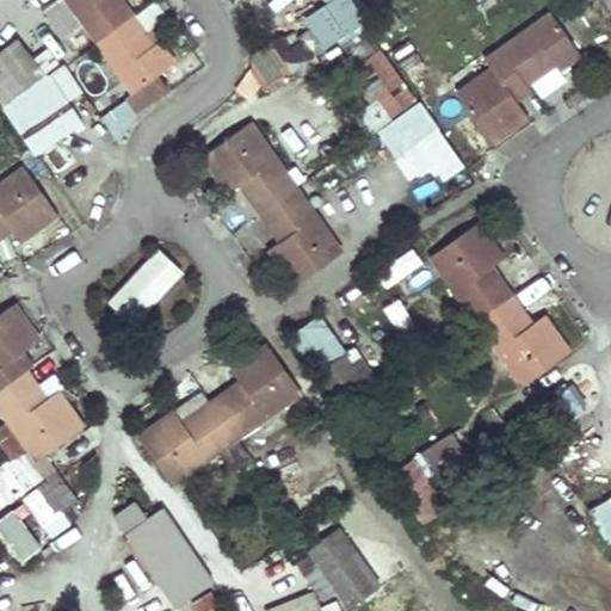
[(65,0),(94,41),(130,92),(172,62),(158,42),(147,49),(136,34),(140,31),(117,1),(115,4),(111,0),(65,0)]
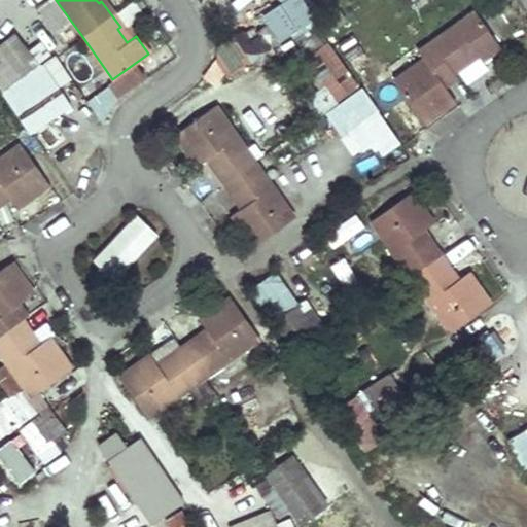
[(232,74),(317,18),(305,0),(279,0),(281,3),(214,47),(232,74)]
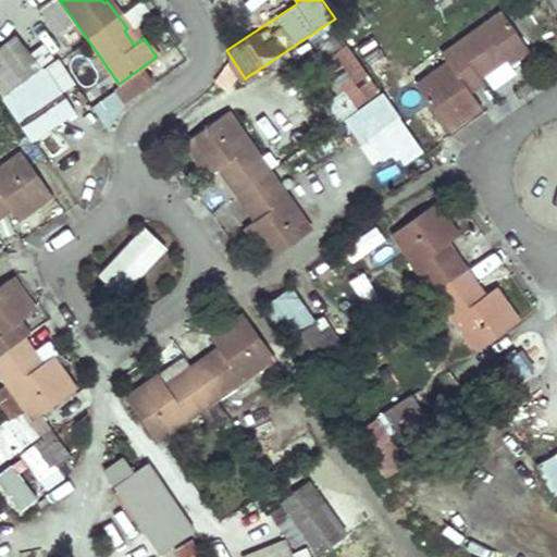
[(146,1),(124,10),(131,25),(152,17),(146,1)]
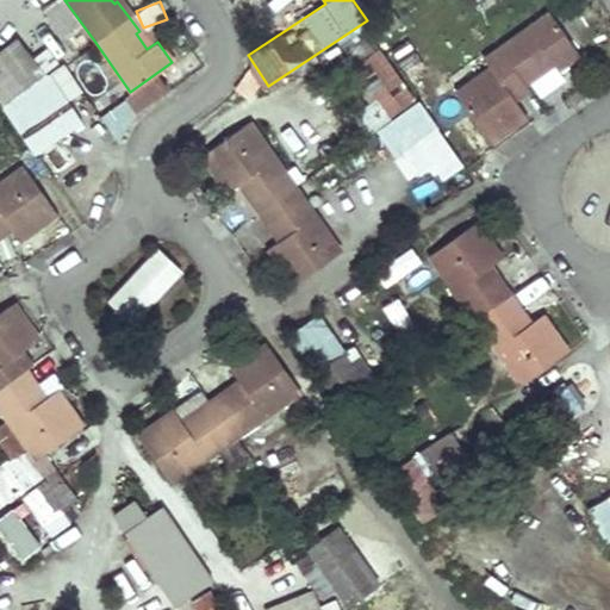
[(490,68),(455,93),(487,139),(503,129),(505,132),(524,118),(508,94),(537,74),(534,70),(548,61),(554,70),(578,55),(548,12),(483,58),(490,68)]
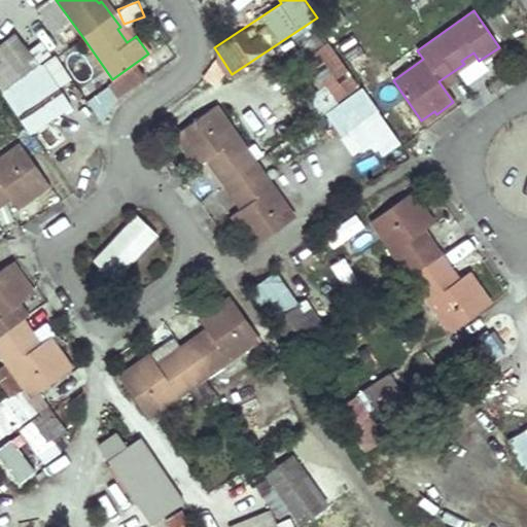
[(314,76),(338,102),(361,81),(316,30),(299,44),(321,70),(314,76)]
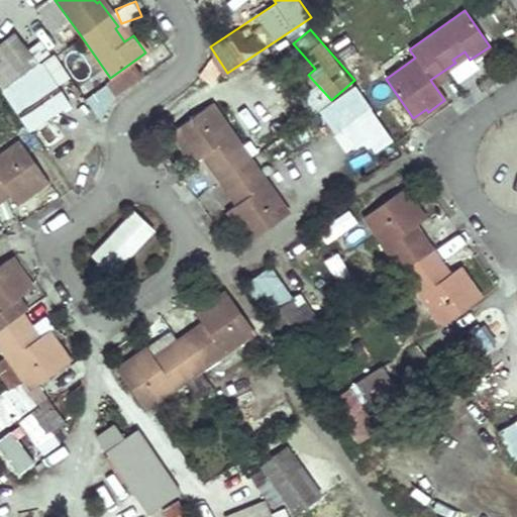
[(0,90),(30,131),(72,102),(59,84),(70,76),(54,54),(39,64),(15,30),(0,40),(0,90)]
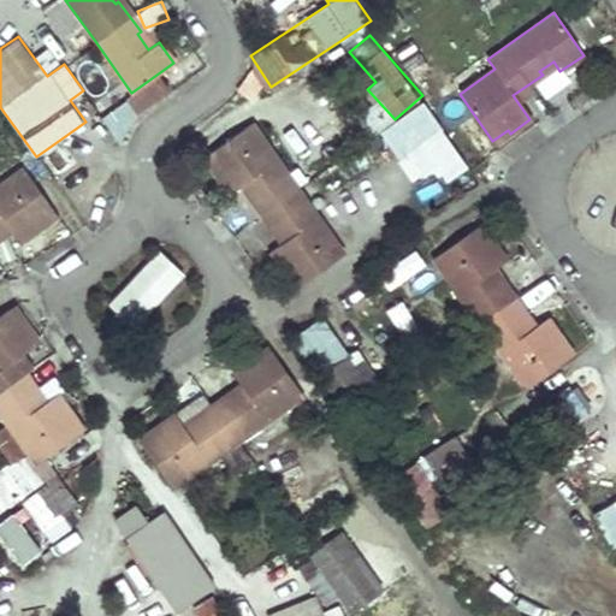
[(120,140),(140,113),(120,99),(100,125),(120,140)]
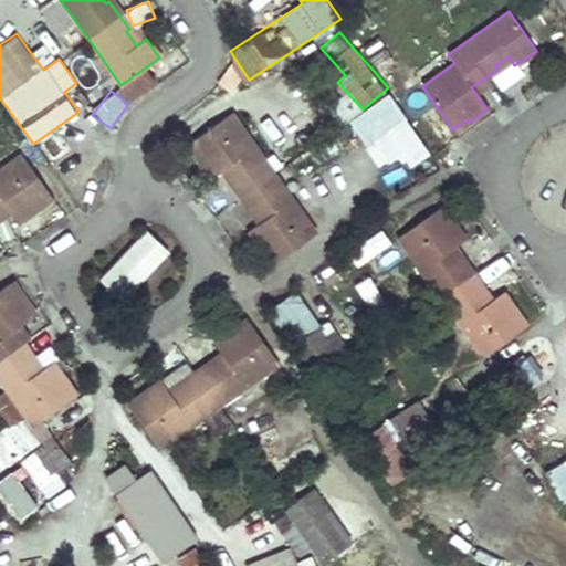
[(408,168),(430,153),(390,92),(348,119),(380,168),(400,155),(408,168)]
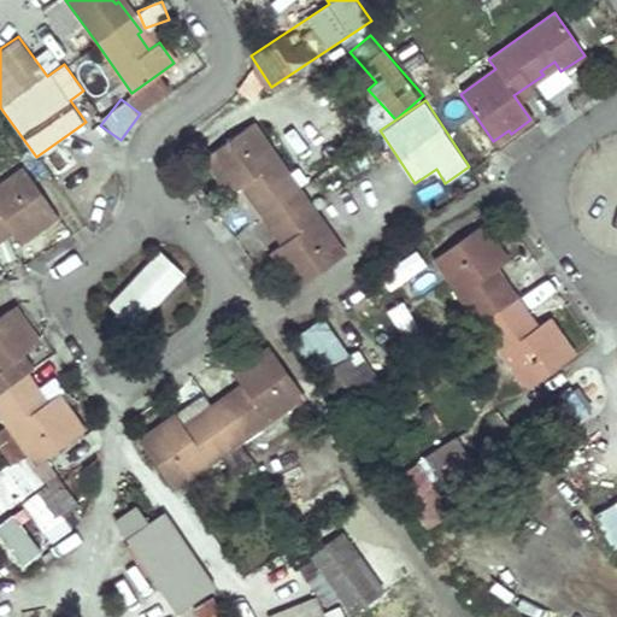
[(250,124),(201,158),(228,195),(242,184),(252,197),(248,199),(259,215),(269,229),(272,227),(283,241),(269,252),(294,287),(341,253),(295,189),(250,124)]
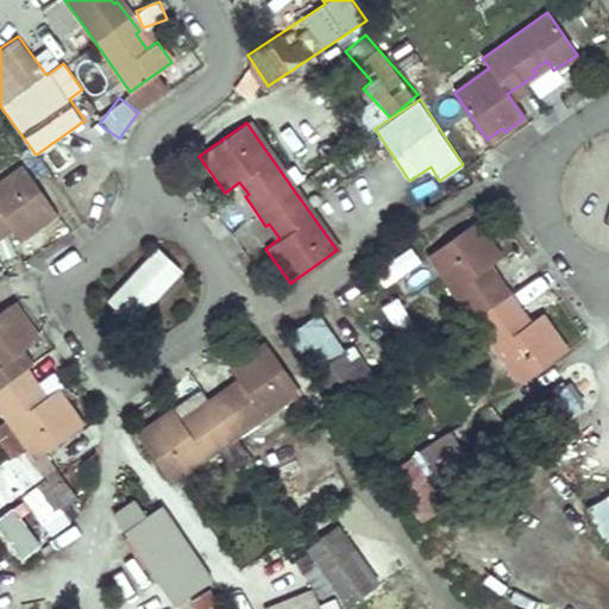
[(20,165),(0,180),(0,227),(8,223),(19,237),(55,212),(20,165)]
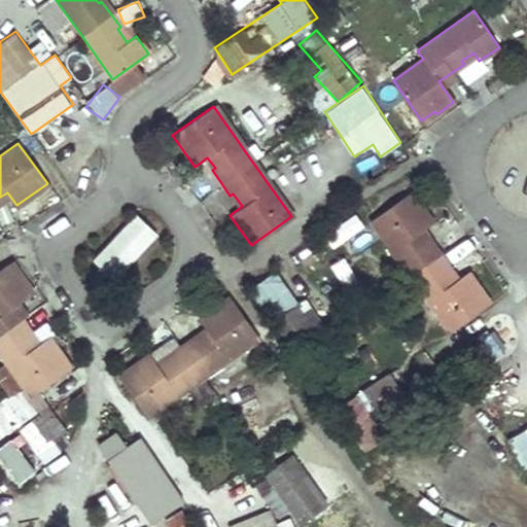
[(362,176),(381,166),(373,152),(355,163),(362,176)]
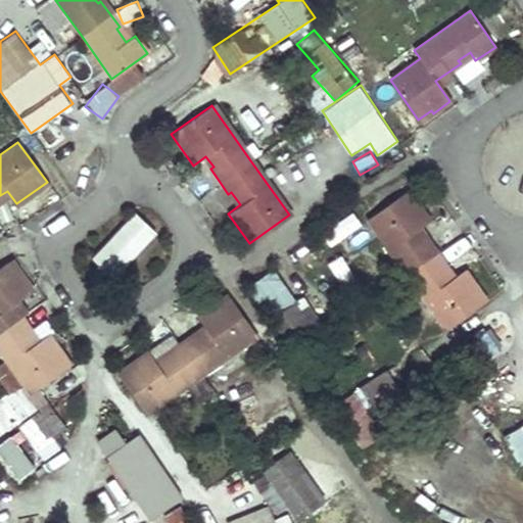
[(407,190),(366,220),(406,275),(444,330),(484,301),(463,272),(449,280),(441,269),(445,266),(436,252),(427,239),(423,242),(415,230),(429,221),(407,190)]
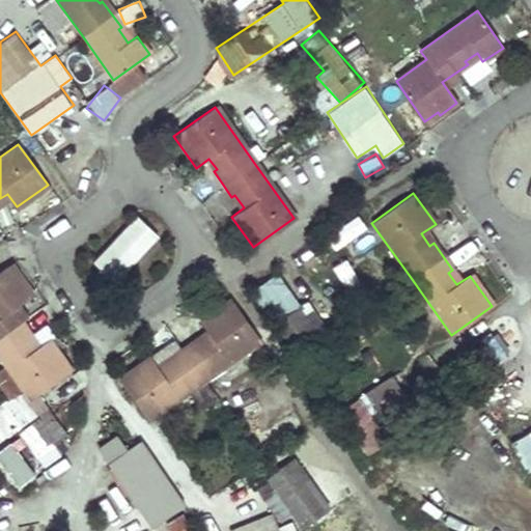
[(117,284),(161,235),(138,215),(94,263),(117,284)]
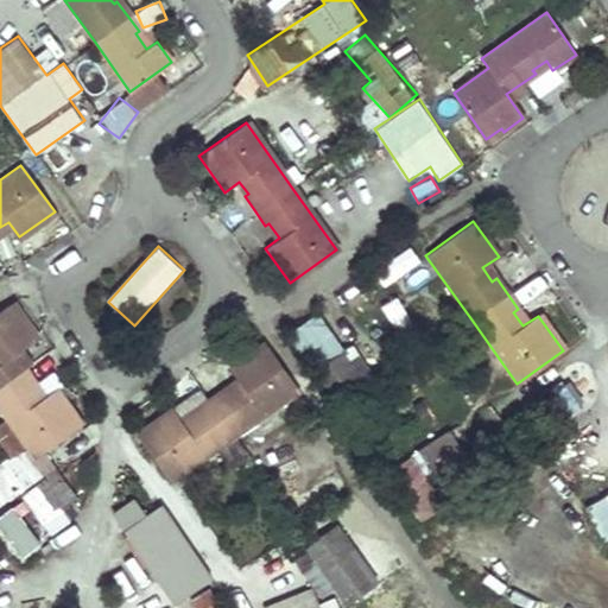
[(10,304),(0,310),(0,410),(33,457),(80,424),(55,390),(37,403),(27,388),(31,385),(21,369),(11,356),(35,340),(10,304)]
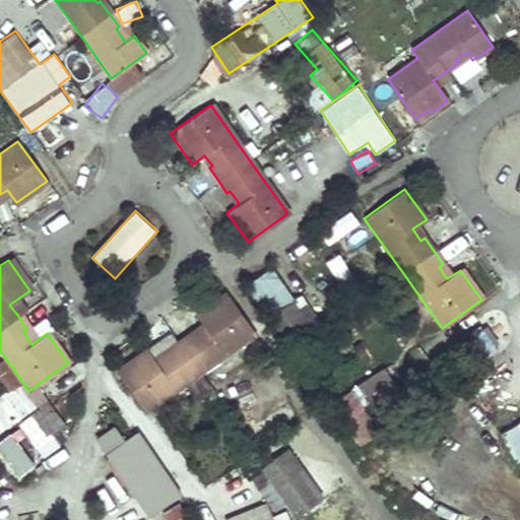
[(274,266),(247,282),(282,339),(318,317),(303,291),(294,298),(274,266)]
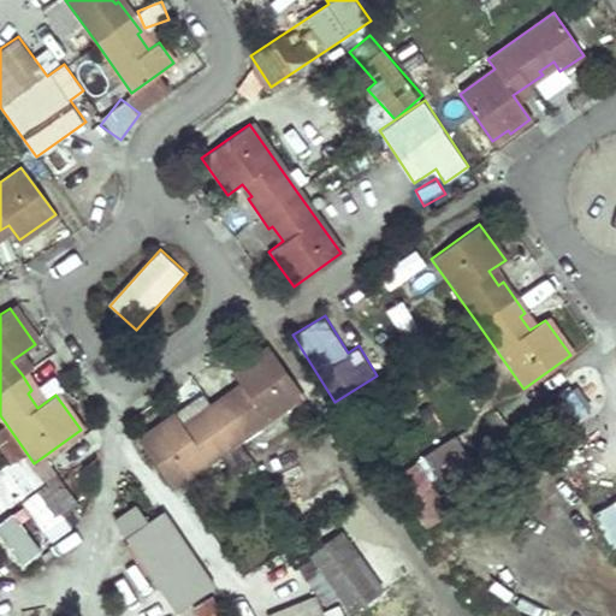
[(171,415),(137,439),(171,486),(236,440),(301,396),(267,347),(231,372),(242,389),(230,397),(227,395),(212,406),(195,416),(197,420),(182,431),(171,415)]
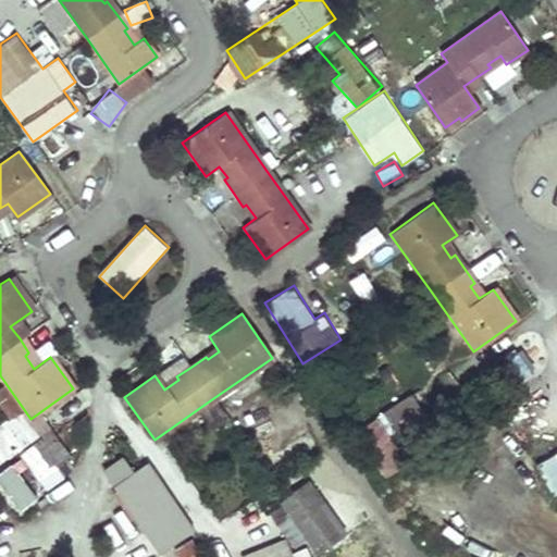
[(384,408),(401,440),(426,425),(409,395),(384,408)]
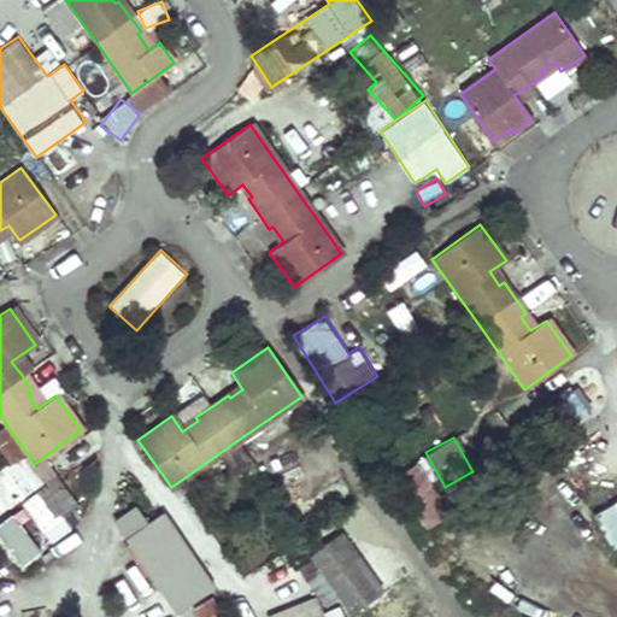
[(424,530),(452,510),(419,466),(392,487),(424,530)]
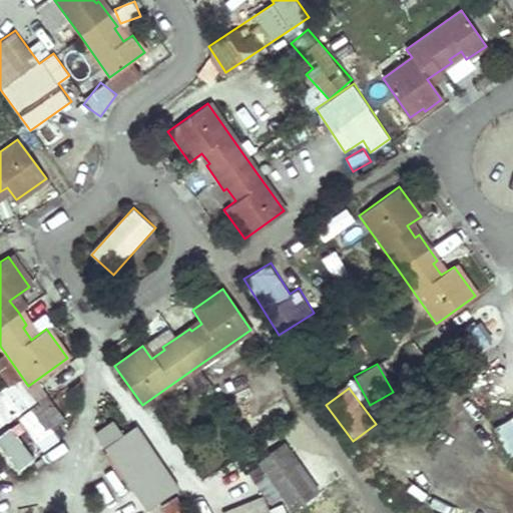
[(511,456),(512,454),(512,416),(494,427),(511,456)]
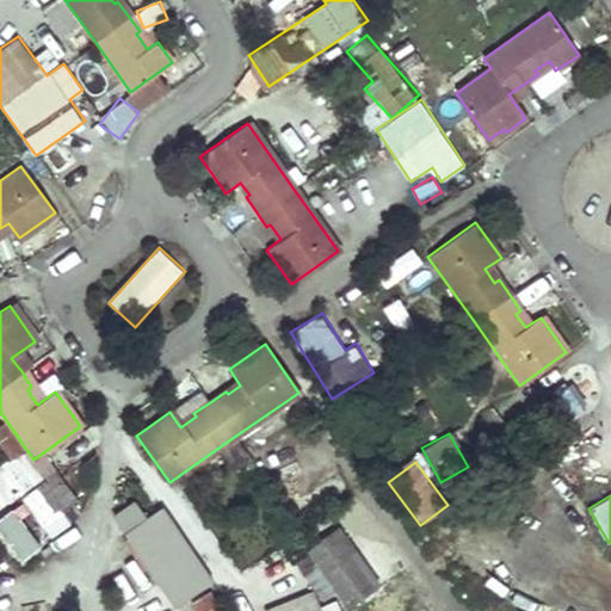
[(164,505),(147,516),(135,499),(112,514),(176,608),(215,580),(164,505)]
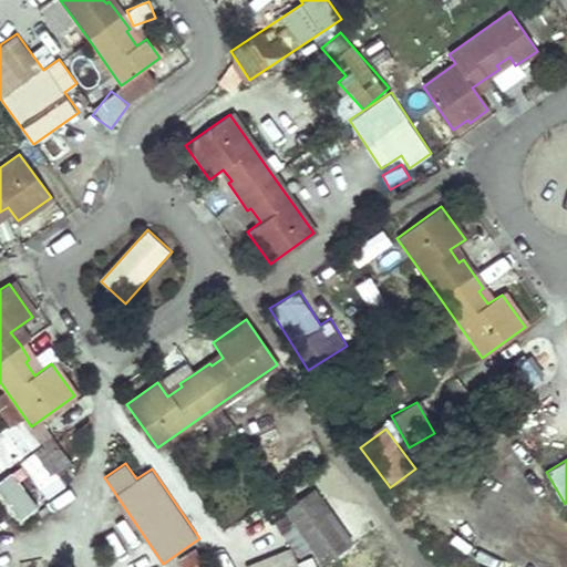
[(13,471),(0,480),(0,500),(18,524),(40,508),(13,471)]
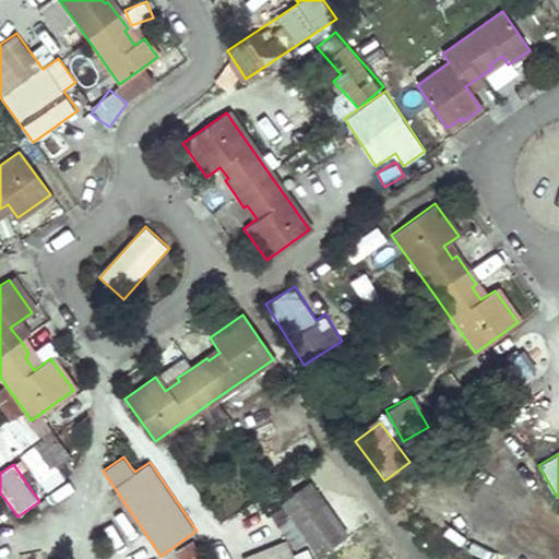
[(300,558),(313,558),(349,535),(312,480),(268,510),(300,558)]
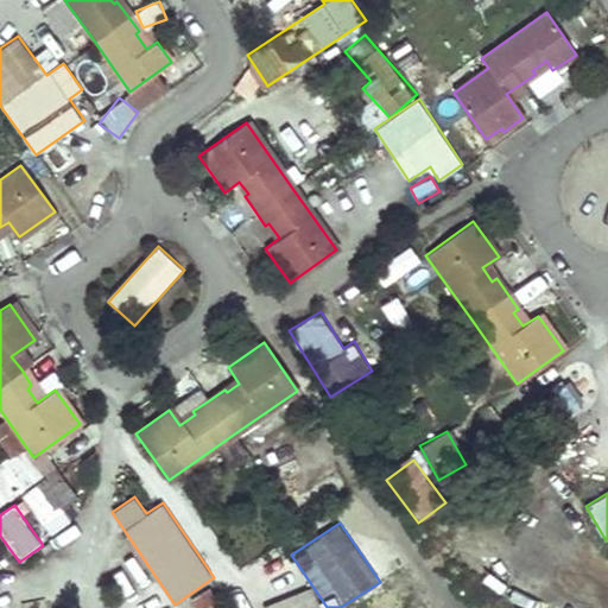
[(221,607),(210,587),(189,600),(194,607),(221,607)]
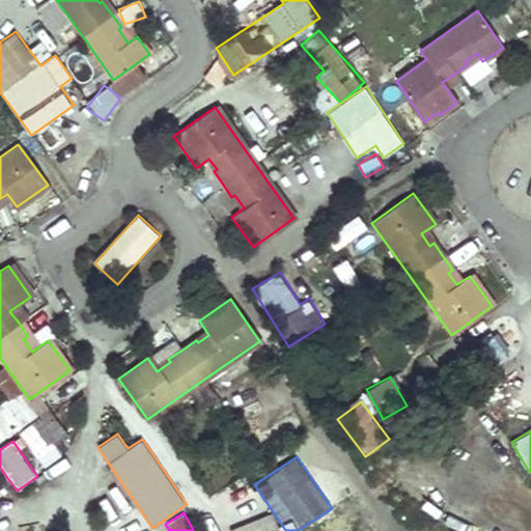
[(280,530),(273,512),(233,528),(233,530),(280,530)]
